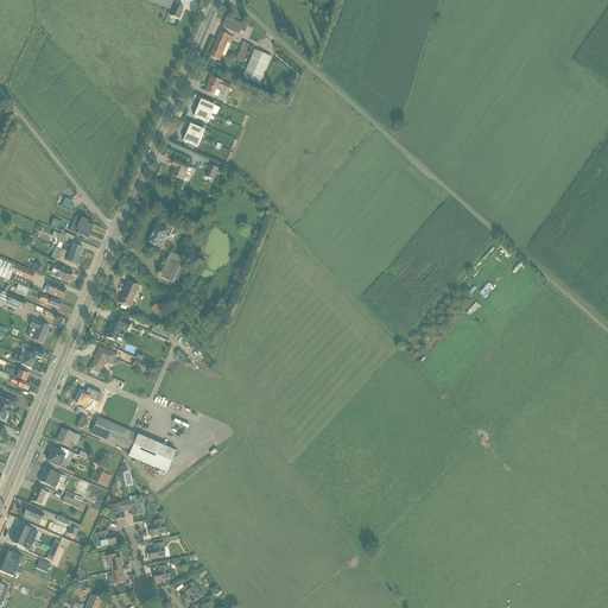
[(168,16),(181,20),(185,10),(173,4),(175,0),(149,0),(149,1),(169,11),(168,16)]
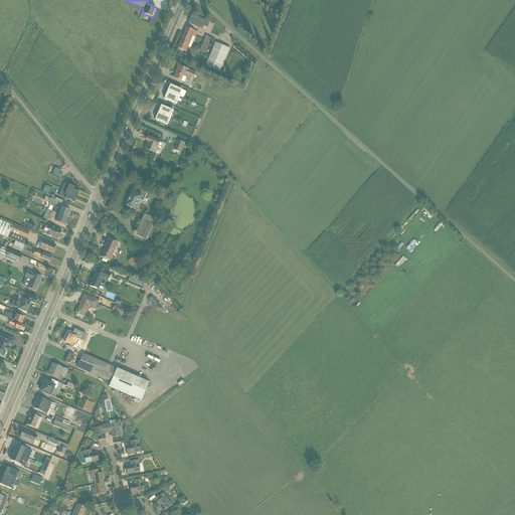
[(194,24),(213,29),(216,20),(197,15),(194,24)]
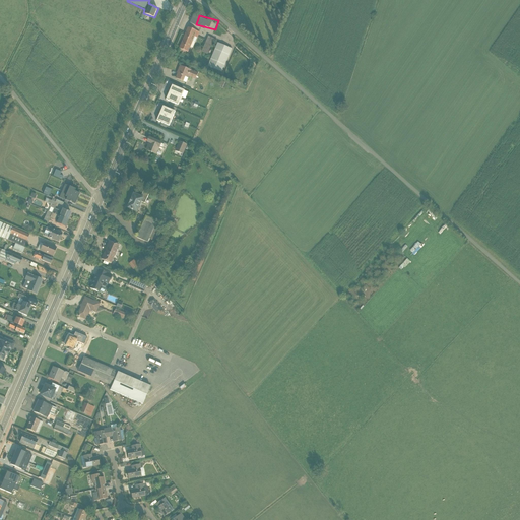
[(198,31),(188,27),(180,48),(190,53),(198,31)]
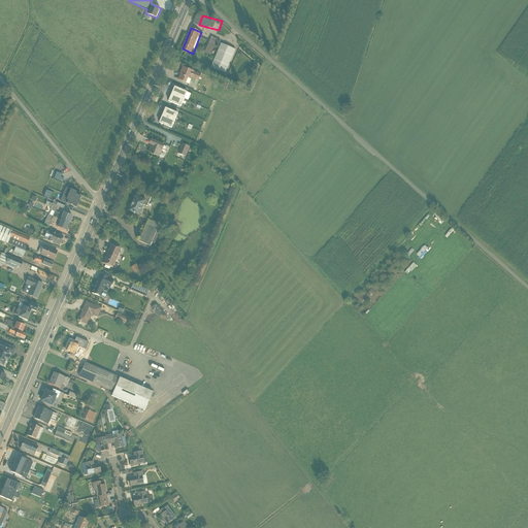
[(219,54),(223,38),(217,36),(212,53),(219,54)]
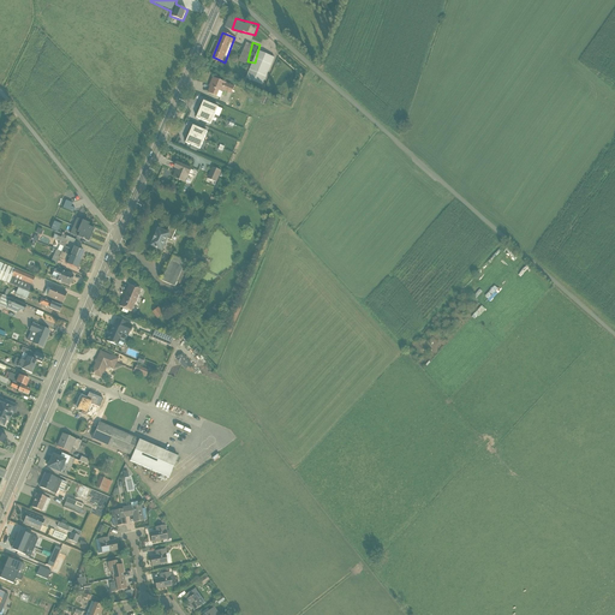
[(264,49),(254,78),(270,85),(282,55),(264,49)]
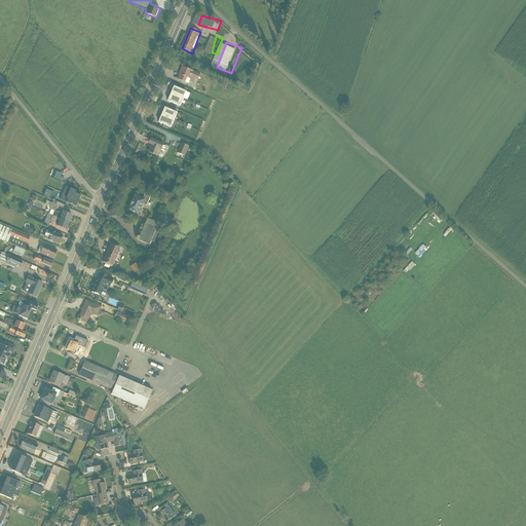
[(198,81),(201,75),(182,66),(177,79),(186,83),(189,77),(198,81)]
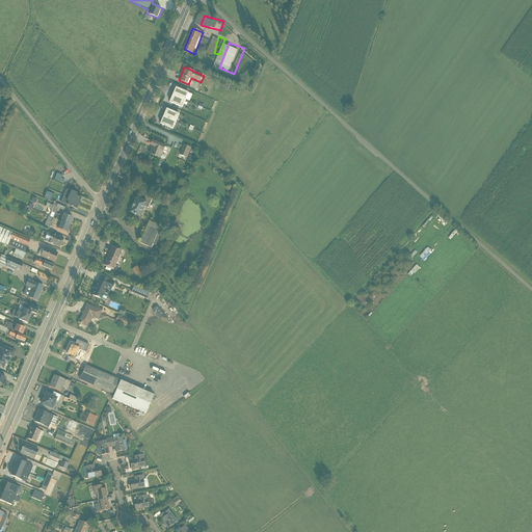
[(174,96),(185,101),(189,94),(177,88),(174,96)]
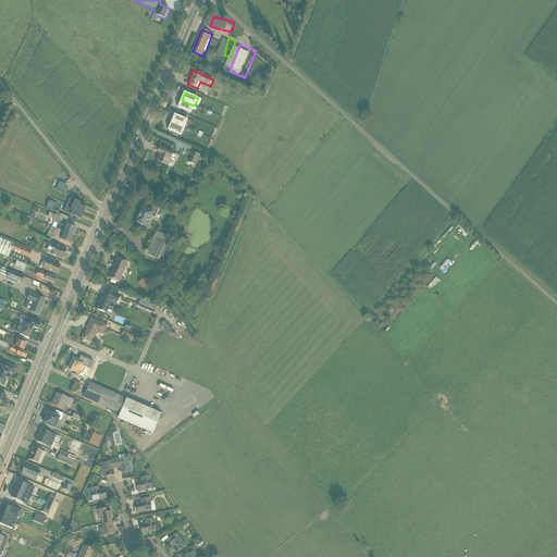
[(182,100),(178,108),(190,113),(194,106),(182,100)]
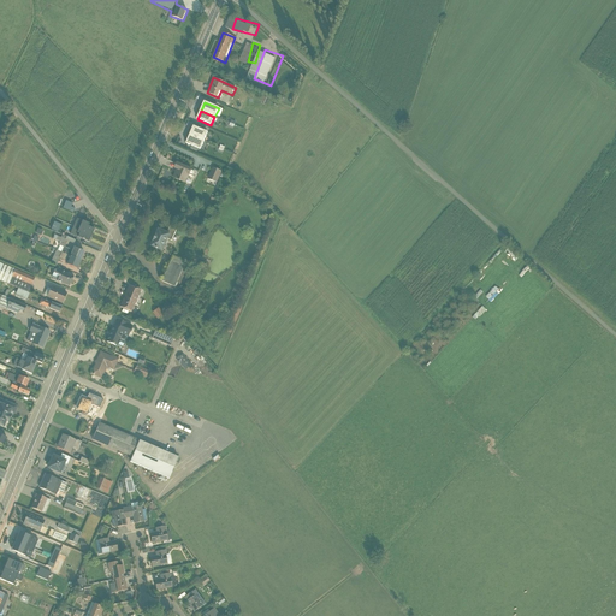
[(194,126),(190,135),(205,141),(208,132),(194,126)]
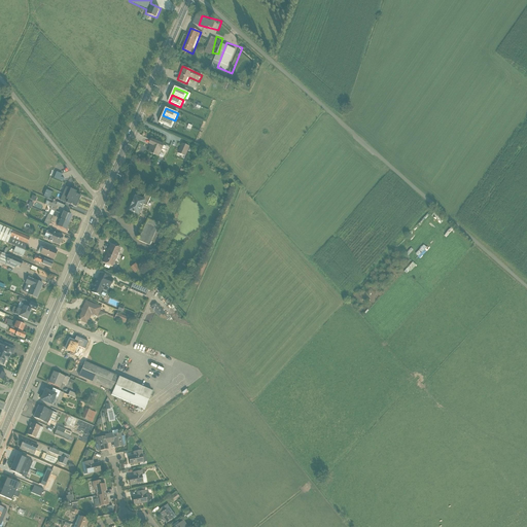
[(163,115),(160,123),(172,129),(175,120),(163,115)]
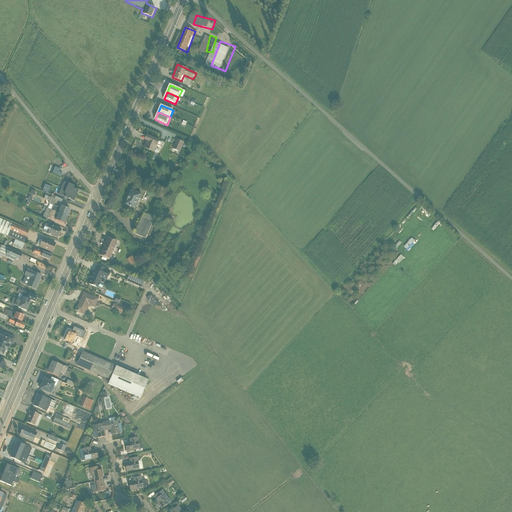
[(155,153),(161,140),(147,135),(145,140),(147,141),(144,148),(155,153)]
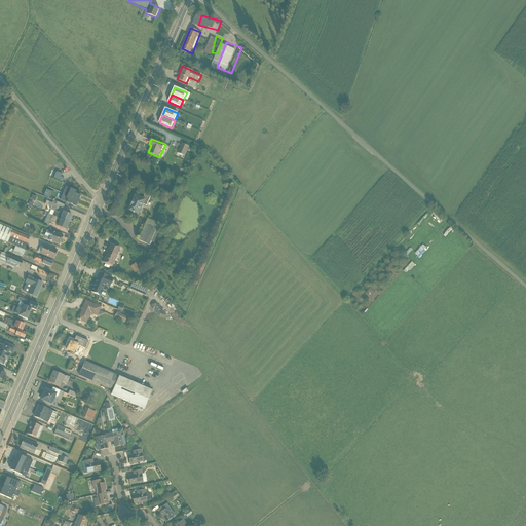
[(190,158),(196,145),(188,142),(182,154),(190,158)]
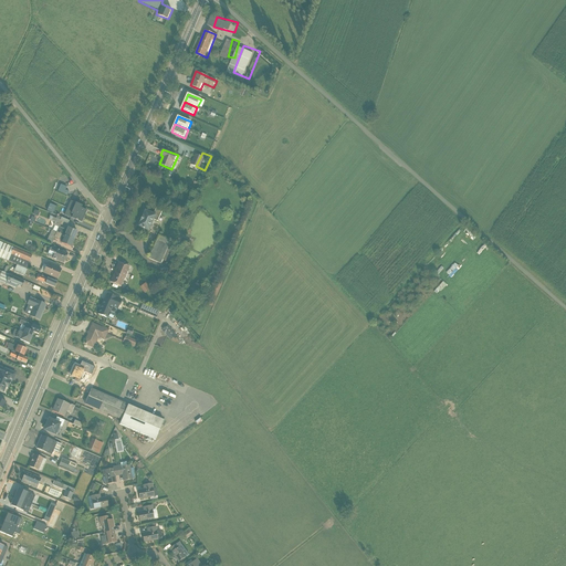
[(67,184),(64,191),(74,195),(76,190),(72,189),(74,186),(67,184)]
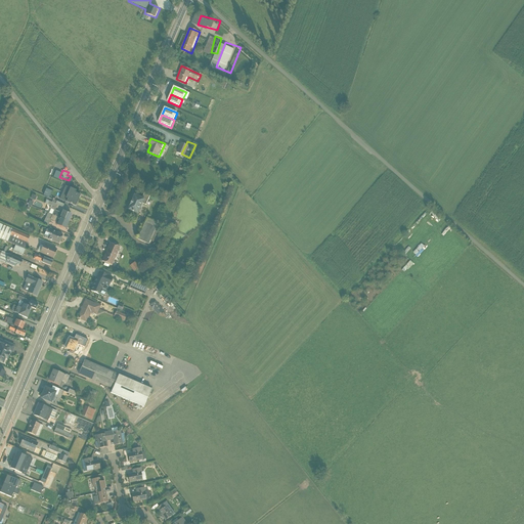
[(59,200),(76,206),(80,195),(75,192),(76,190),(66,186),(59,200)]
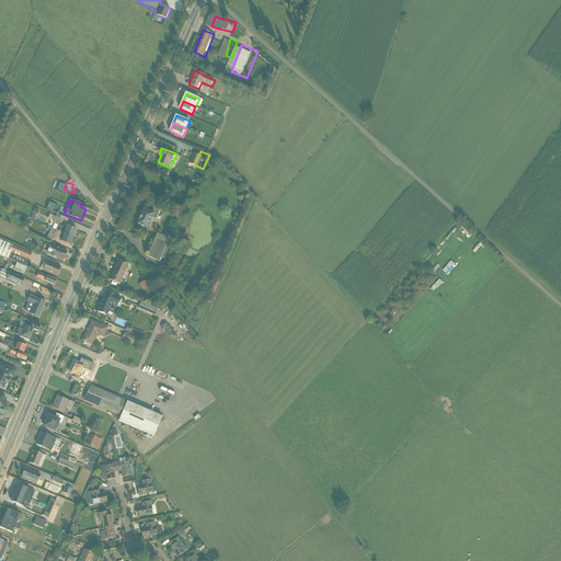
[(137,226),(148,230),(153,218),(157,219),(161,209),(156,206),(152,213),(145,208),(137,226)]
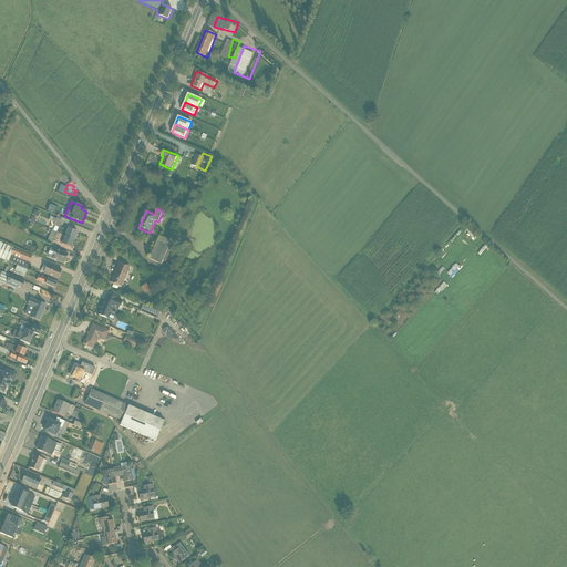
[(59,227),(57,233),(75,240),(79,233),(69,228),(68,230),(59,227)]
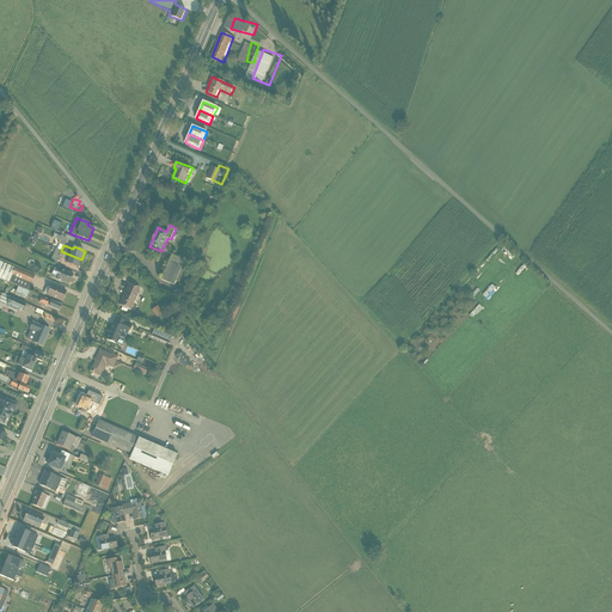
[(66,263),(78,268),(81,259),(61,251),(59,257),(67,261),(66,263)]
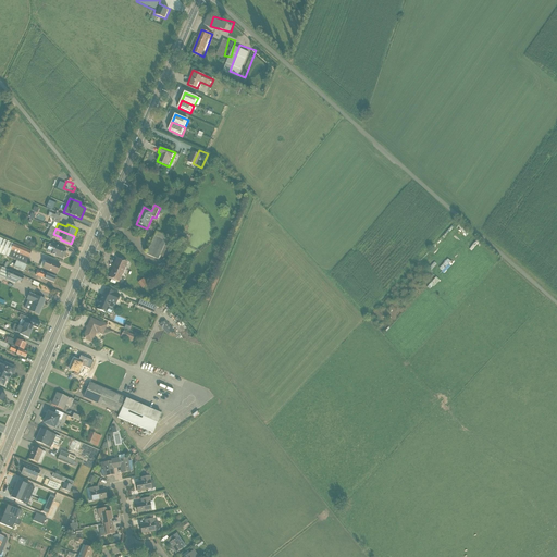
[(162,230),(155,254),(169,258),(176,234),(162,230)]
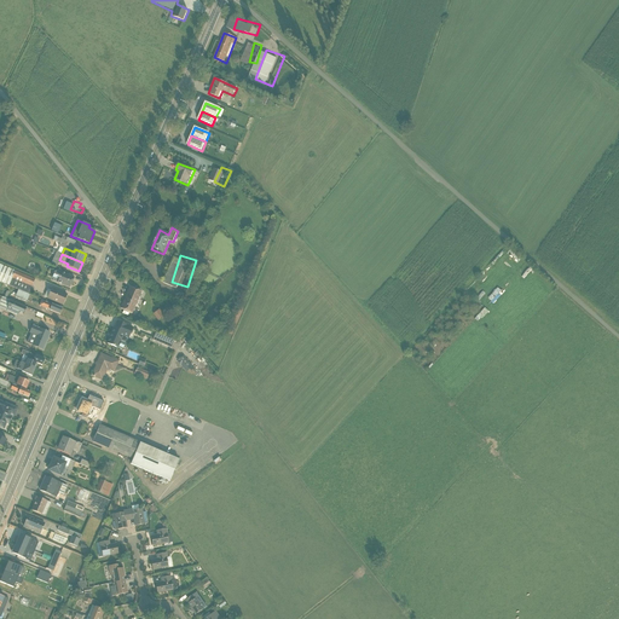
[(34,301),(42,277),(0,262),(0,278),(25,287),(22,296),(34,301)]
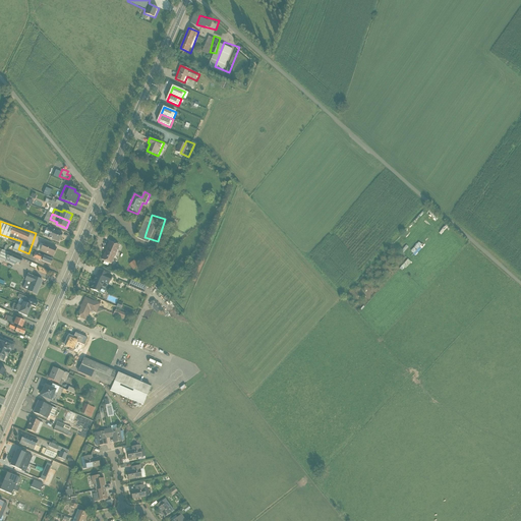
[(453,224),(444,232),(447,234),(455,227),(453,224)]
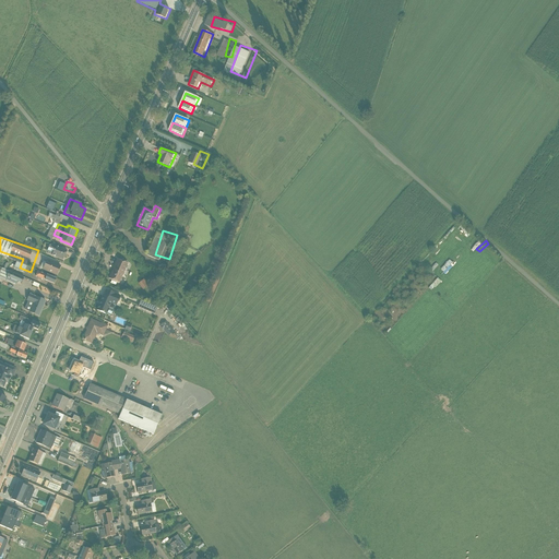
[(46,253),(63,260),(67,251),(50,244),(46,253)]
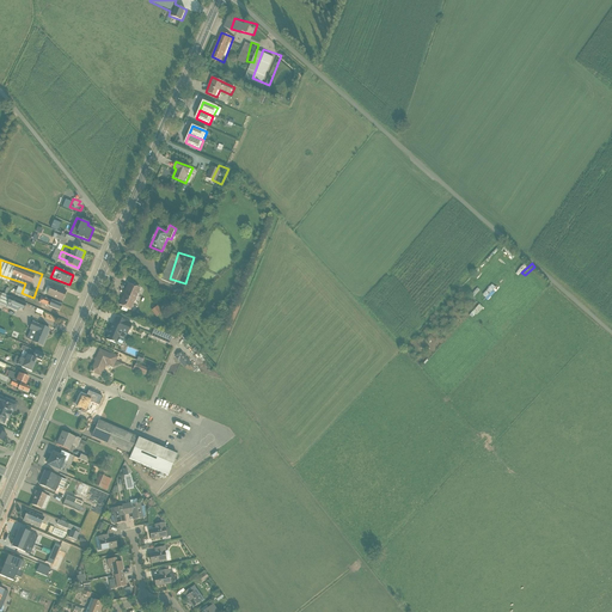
[(132,311),(140,289),(128,283),(120,305),(132,311)]
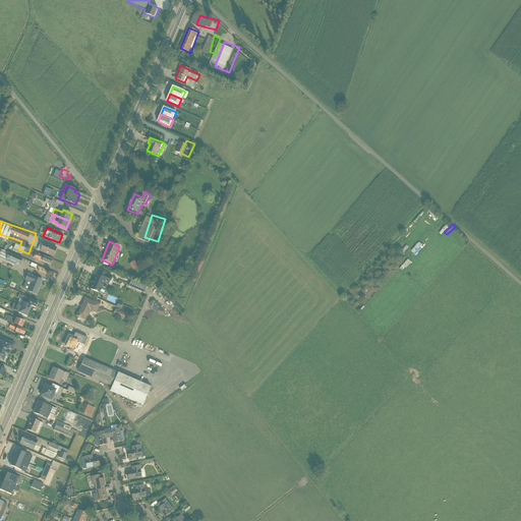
[(409,241),(401,247),(407,254),(414,247),(409,241)]
